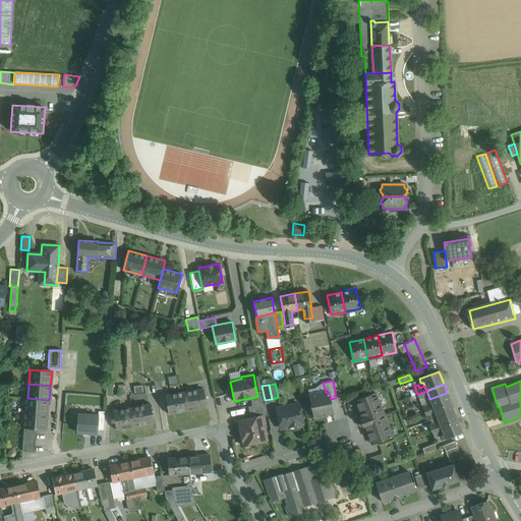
[(207,407),(204,388),(184,392),(187,411),(207,407)]
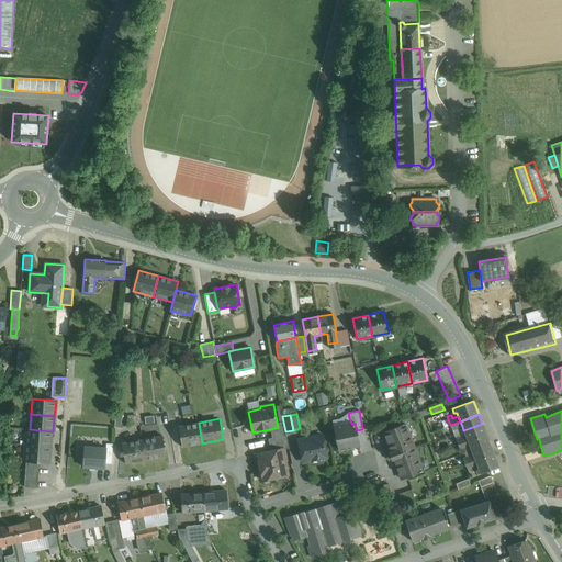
[(278,427),(270,429),(272,438),(285,435),(283,422),(277,423),(278,427)]
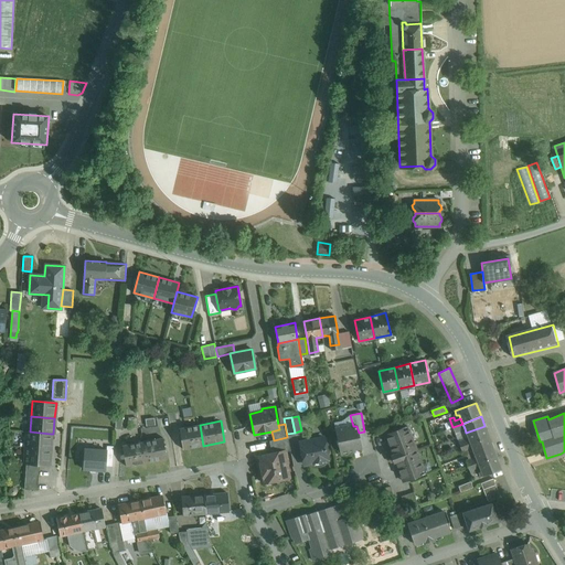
[(203,446),(200,425),(179,428),(182,449),(203,446)]
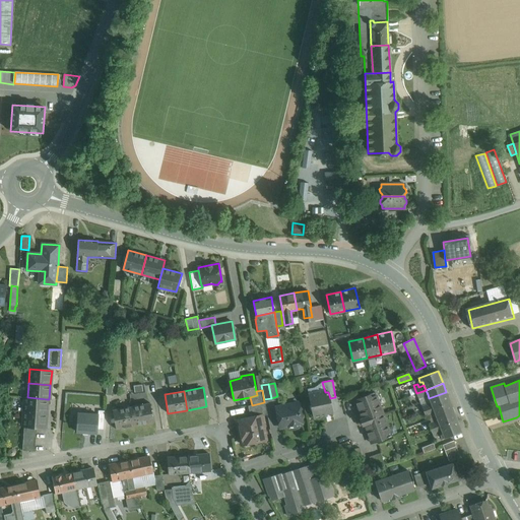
[(325,392),(319,393),(319,392),(309,394),(313,416),(326,414),(325,412),(332,411),(330,398),(328,392),(325,392)]
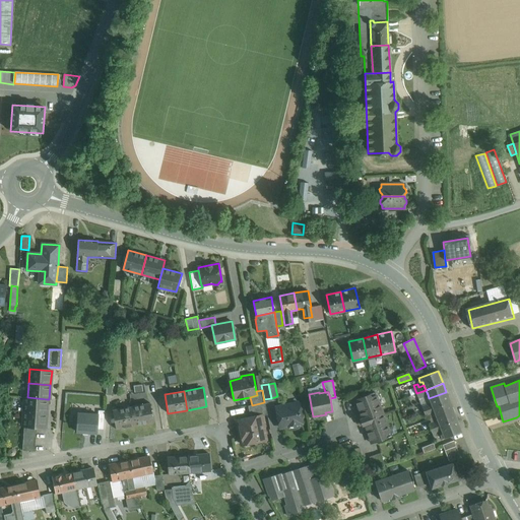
[(391,436),(375,392),(354,399),(362,418),(360,419),(362,425),(364,425),(371,443),(391,436)]
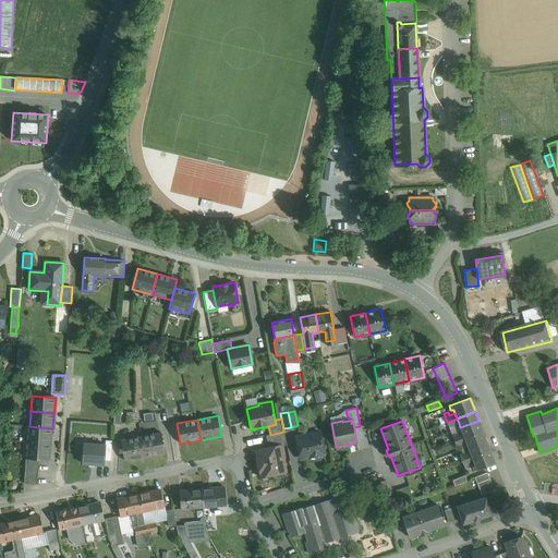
[(478,421),(460,427),(462,432),(464,437),(482,431),(478,421)]
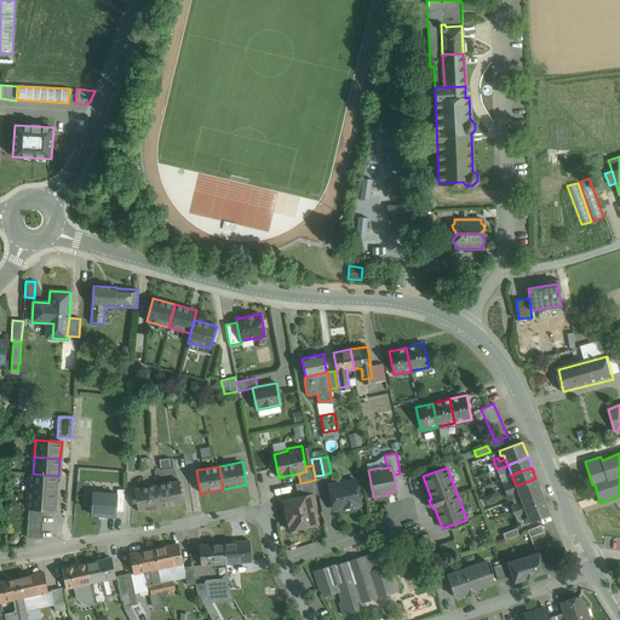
[(56,476),(33,474),(30,474),(29,491),(55,493),(57,476),(56,476)]
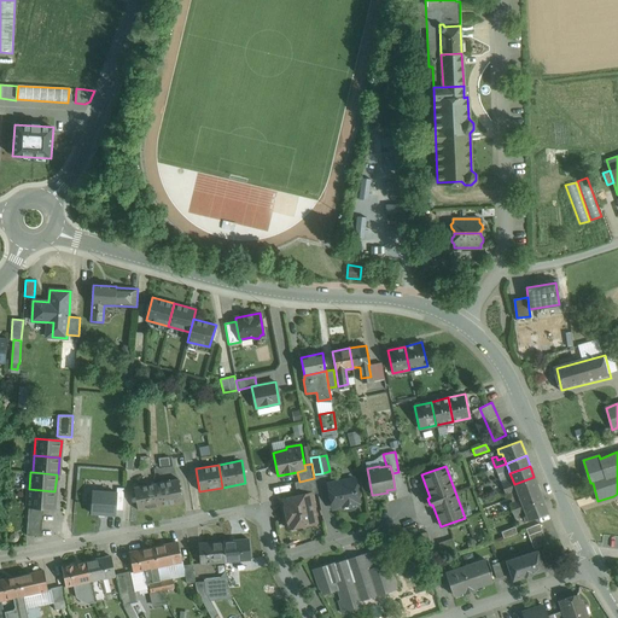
[(534,477),(514,484),(516,490),(518,495),(538,488),(534,477)]
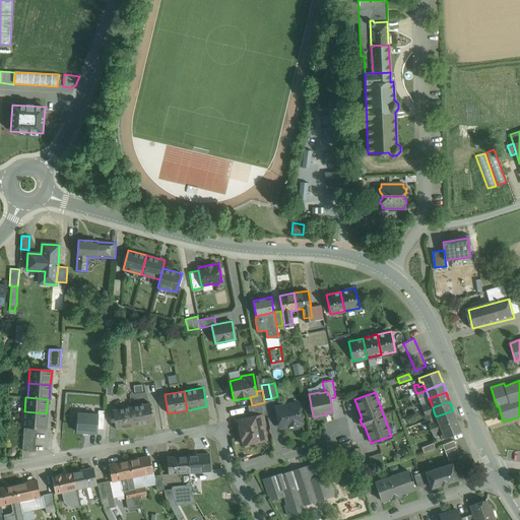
[(252,405),(248,405),(250,417),(260,415),(260,416),(267,414),(265,402),(264,402),(252,405)]
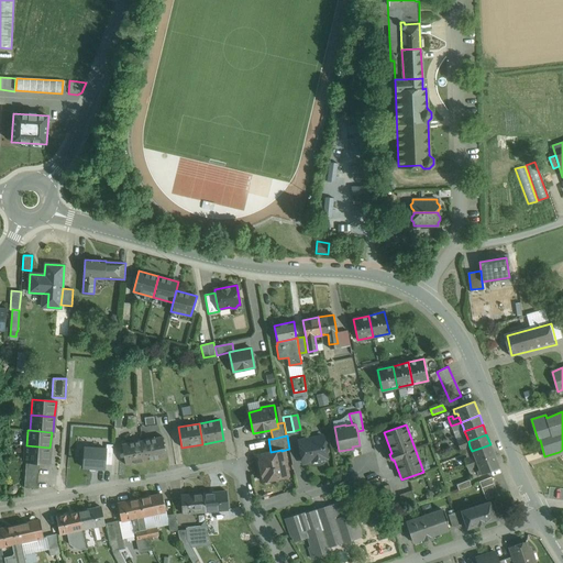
[(466,435),(456,440),(459,444),(468,441),(466,435)]
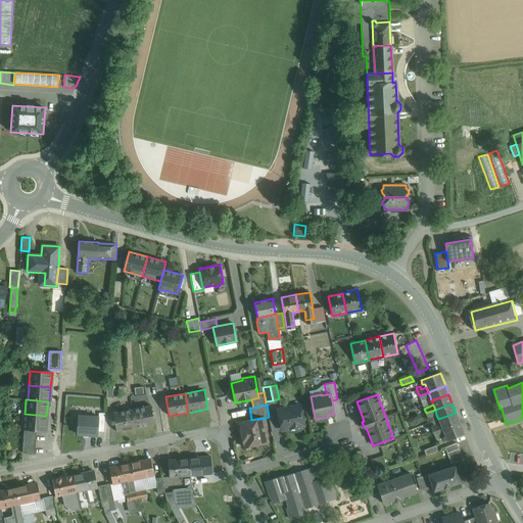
[(154,425),(151,406),(132,409),(135,428),(154,425)]
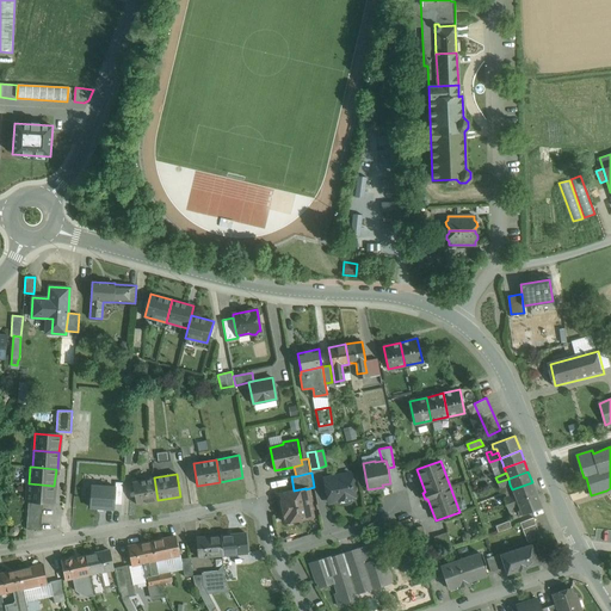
[(350,474),(325,479),(325,480),(328,500),(328,501),(340,499),(340,503),(345,504),(349,503),(352,501),(351,497),(355,497),(351,475),(351,474),(350,474)]
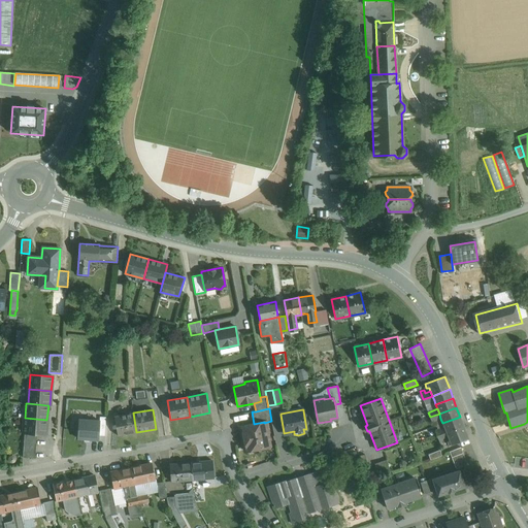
[(136,432),(133,413),(114,417),(118,436),(136,432)]
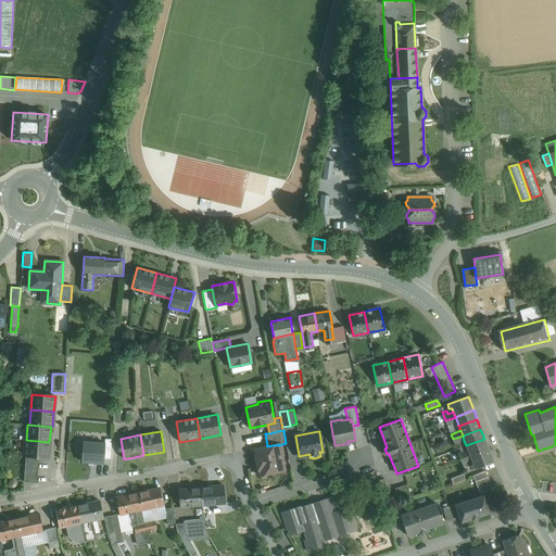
[(463,436),(453,439),(454,444),(464,441),(463,436)]
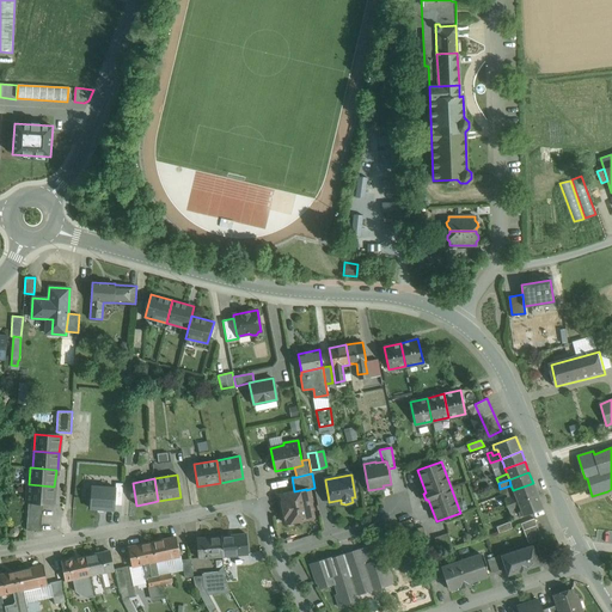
[(533,483),(513,490),(514,495),(516,500),(537,493),(533,483)]
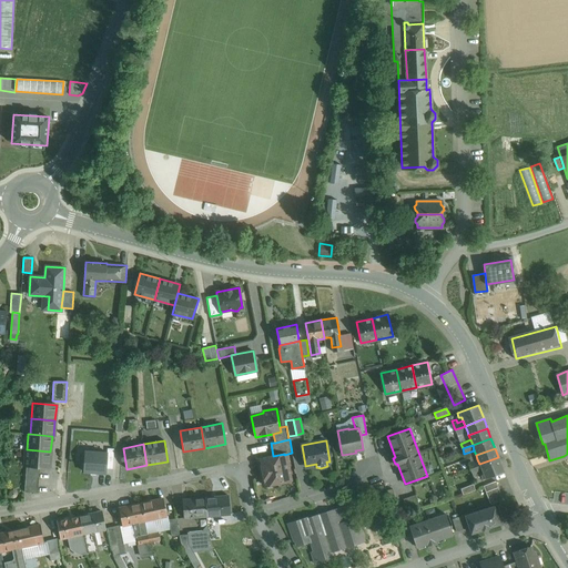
[(50,452),(27,449),(26,465),(27,465),(39,466),(49,467),(50,452)]
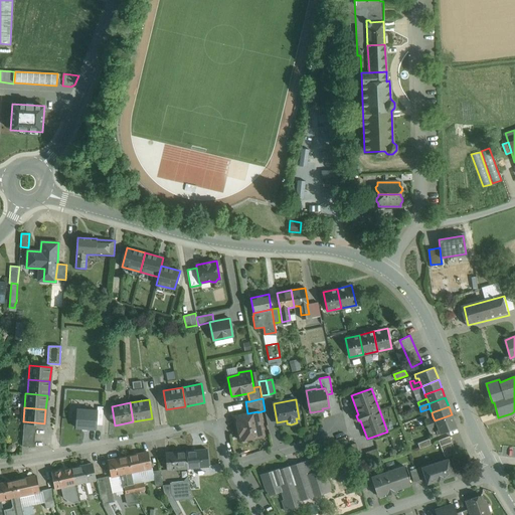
[(247,413),(235,416),(239,440),(240,440),(240,438),(252,436),(252,438),(263,436),(258,412),(258,411),(247,413)]
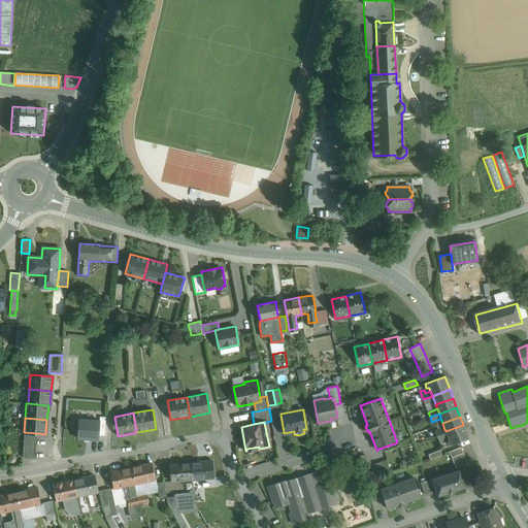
[(463,425),(446,431),(448,437),(449,439),(447,441),(449,446),(468,438),(463,425)]
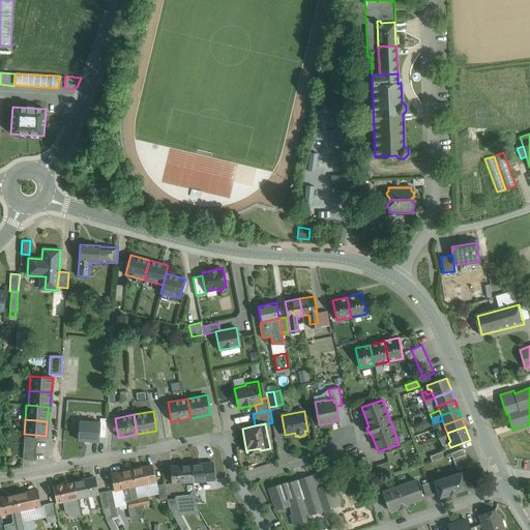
[(447,433),(438,437),(441,445),(445,443),(444,441),(449,439),(447,433)]
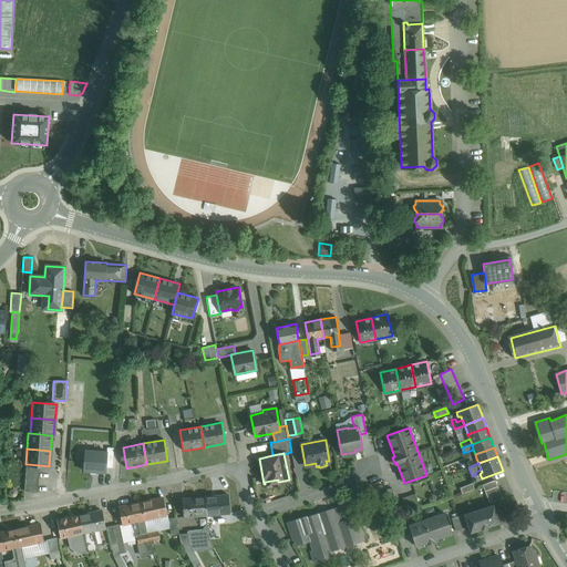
[(495,481),(483,485),(485,491),(497,486),(495,481)]
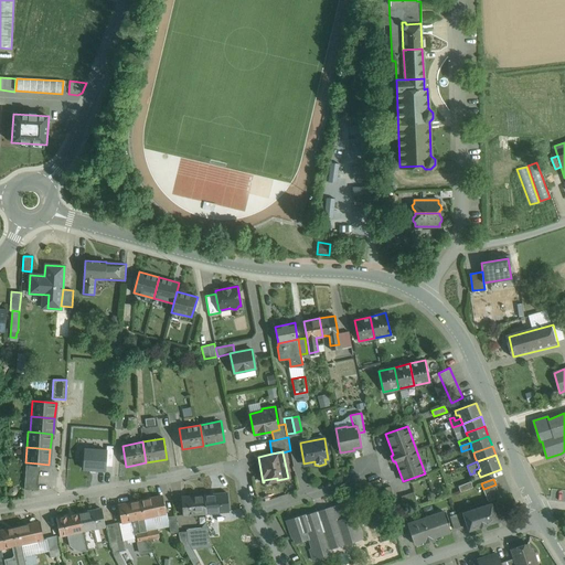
[(470,481),(458,486),(460,492),(472,488),(470,481)]
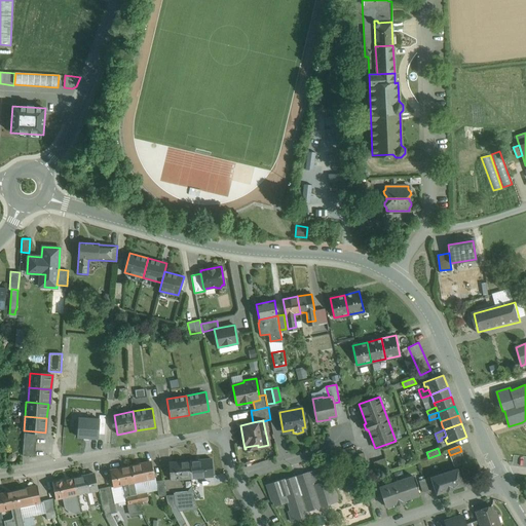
[(461,451),(450,455),(452,461),(463,457),(461,451)]
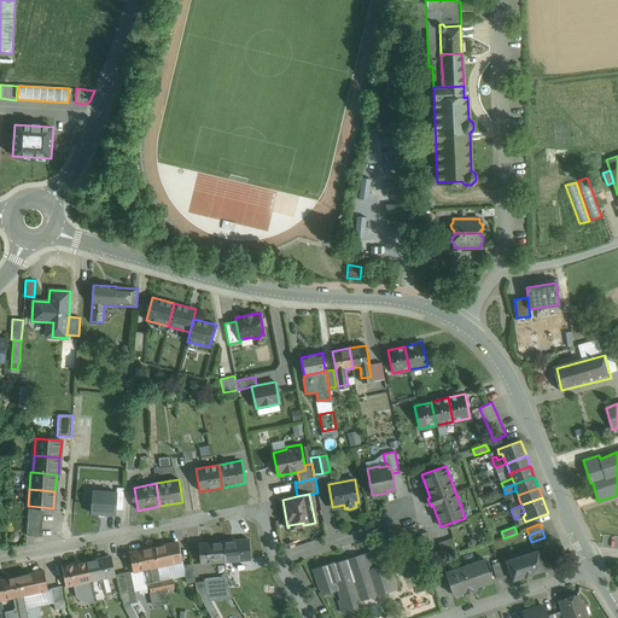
[(427,532),(420,534),(425,554),(431,553),(427,532)]
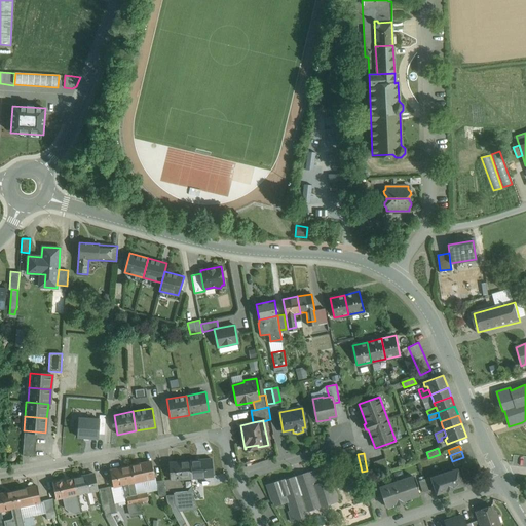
[(463,457),(452,461),(454,467),(465,462),(463,457)]
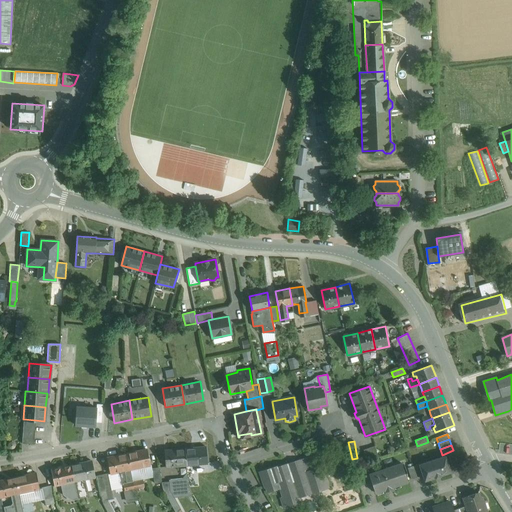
[(375,446),(363,449),(367,461),(378,458),(375,446)]
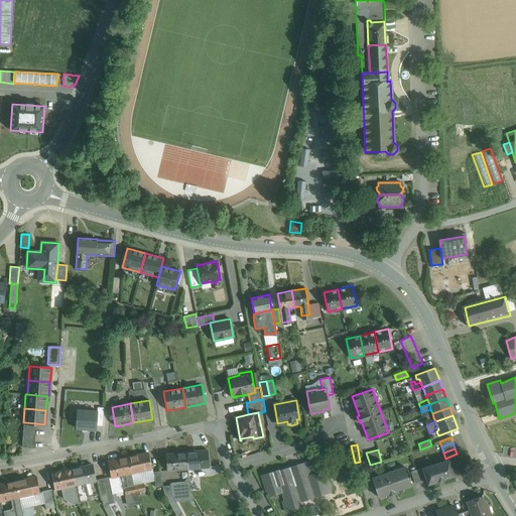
[(207,450),(186,453),(187,469),(197,468),(209,467),(207,450)]
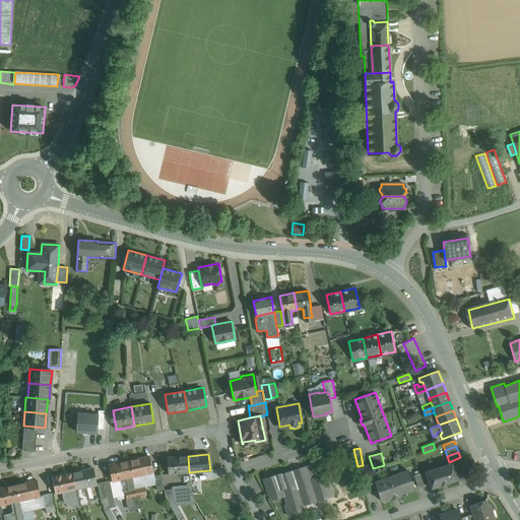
[(188,456),(167,457),(169,474),(189,472),(188,456)]
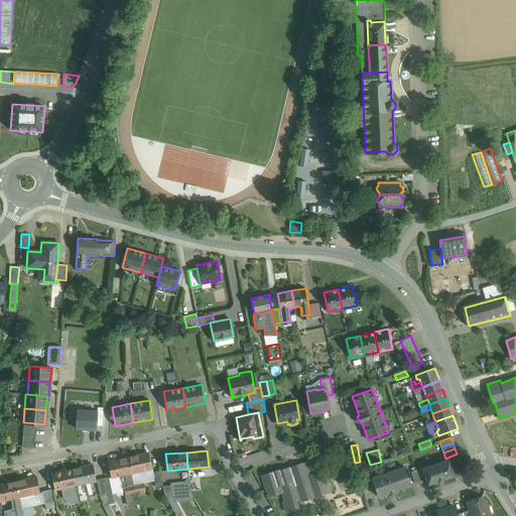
[(148,454),(128,458),(131,473),(151,469),(148,454)]
